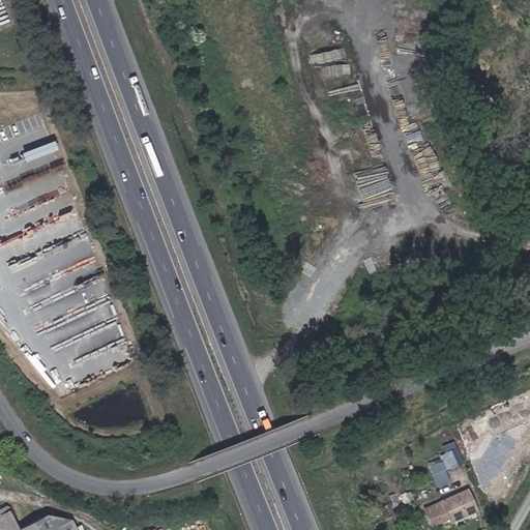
[(49,176),(53,186),(65,181),(62,172),(49,176)]
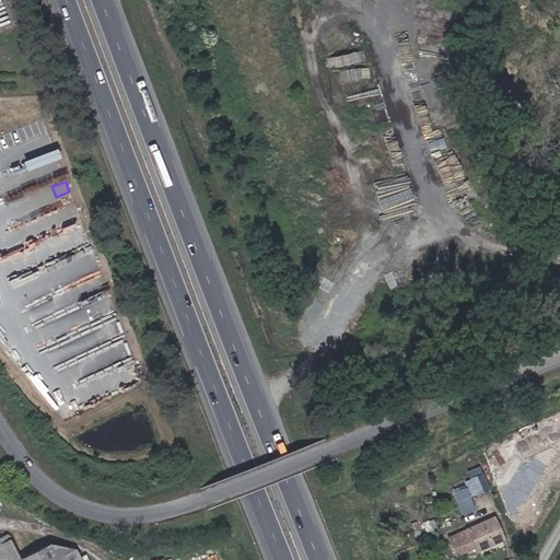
[(523,462),(512,441),(498,448),(509,469),(523,462)]
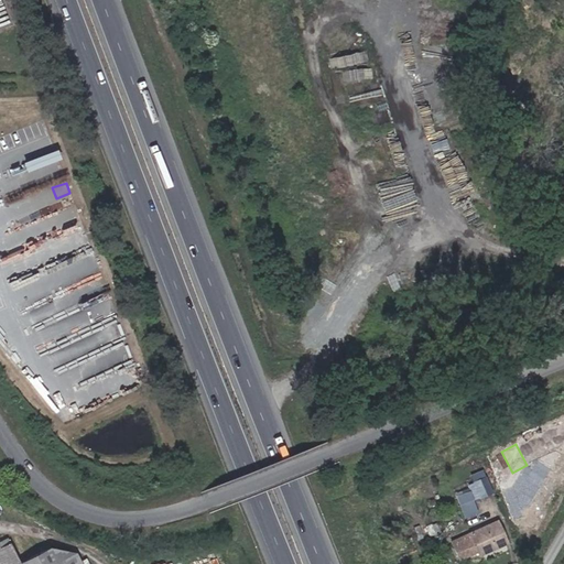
[(491,494),(485,478),(474,483),(480,498),(491,494)]
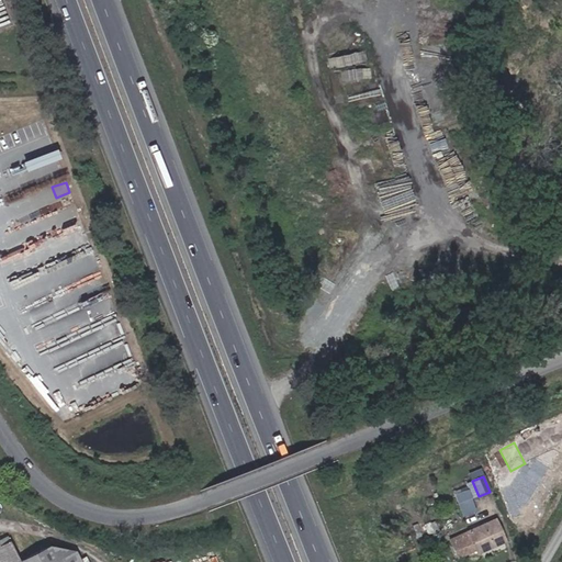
[(471,498),(468,490),(456,495),(459,503),(471,498)]
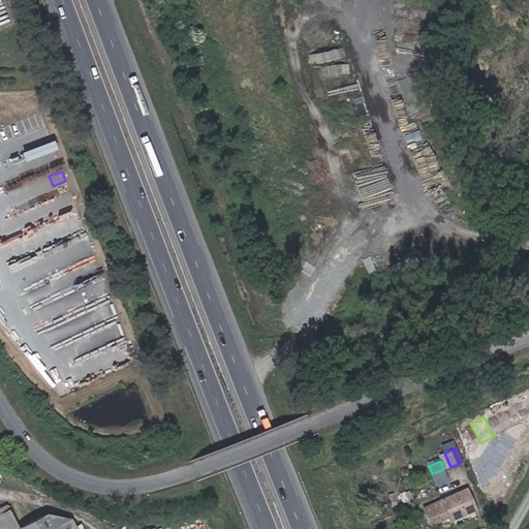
[(412,499),(409,490),(399,494),(402,503),(412,499)]
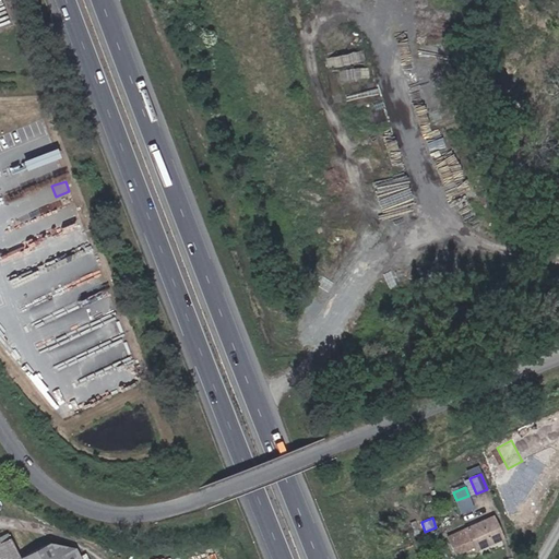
[(501,538),(492,518),(447,536),(454,554),(473,546),(474,550),(501,538)]
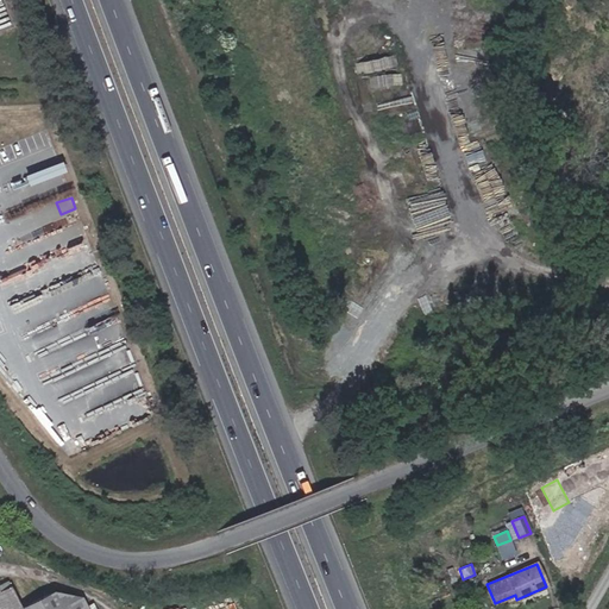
[(20,608),(22,608),(7,581),(0,584),(0,608),(20,608)]
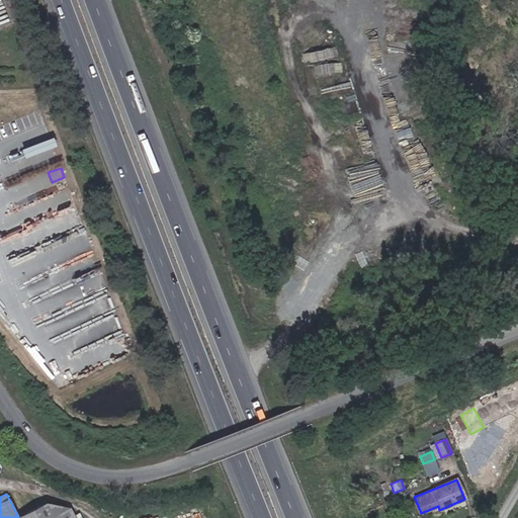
[(74,517),(69,508),(45,503),(18,517),(17,517),(74,517)]
